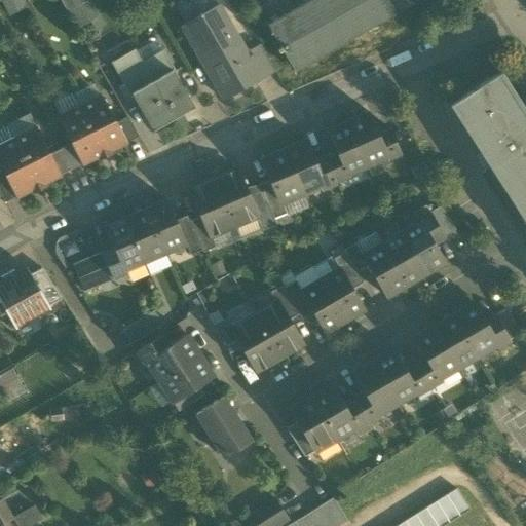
[(23,0),(1,0),(9,16),(27,7),(23,0)]
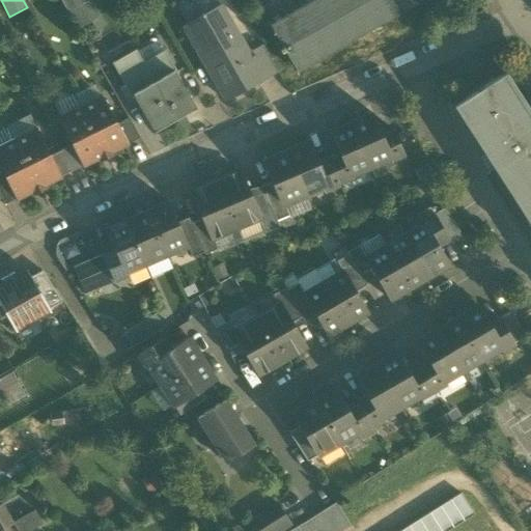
[(61,0),(78,29),(99,17),(89,0),(61,0)]
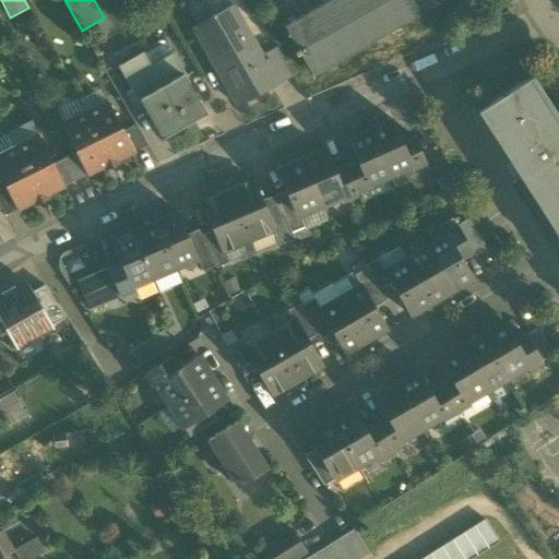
[(300,55),(312,75),(444,0),(333,0),(285,27),(298,50),(294,52),(296,57),(300,55)]
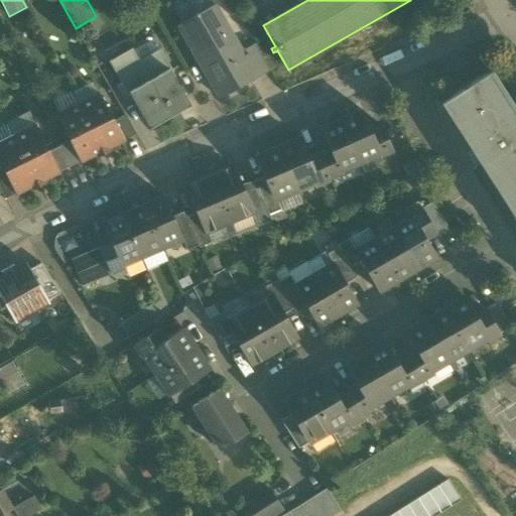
[(242,54),(215,6),(179,26),(220,98),(255,78),(242,54)]
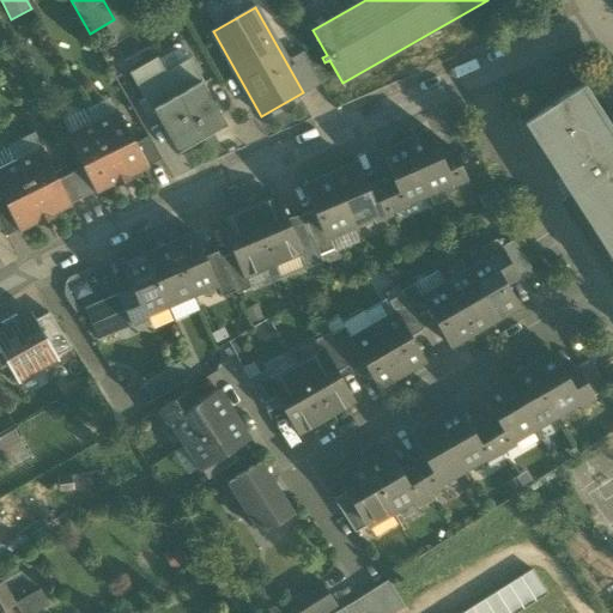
[(165,72),(190,58),(183,46),(158,60),(165,72)]
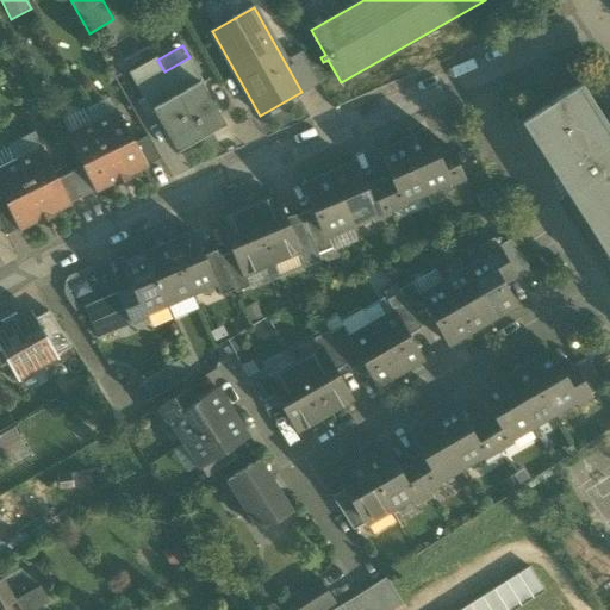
[(286,64),(302,92),(318,82),(303,55),(286,64)]
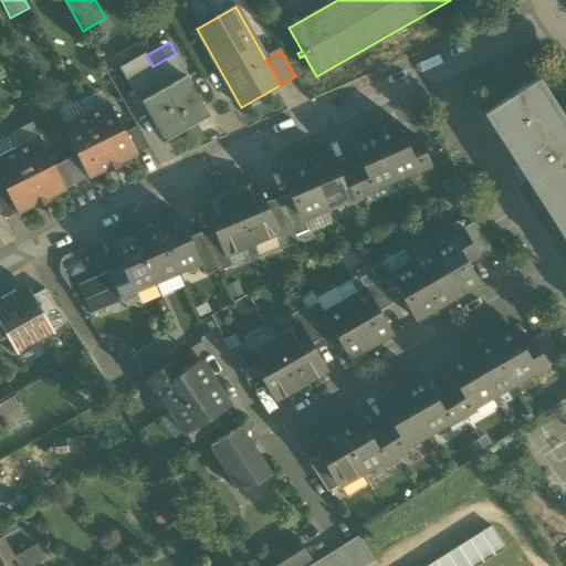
[(140,104),(143,102),(142,101),(185,75),(186,77),(189,76),(176,53),(153,66),(146,55),(145,53),(119,67),(140,104)]
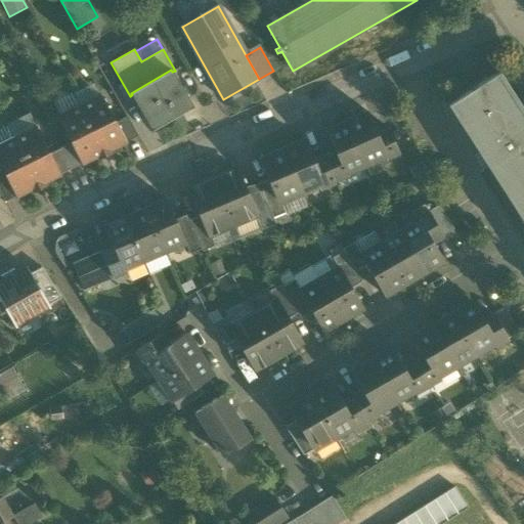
[(172,72),(171,70),(131,93),(132,94),(153,130),(192,107),(172,72)]
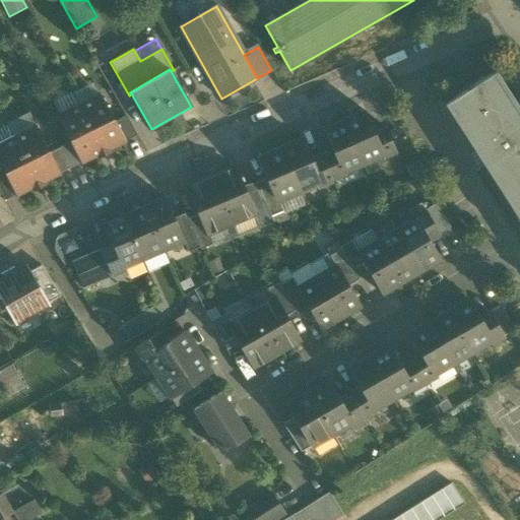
[(519,222),(519,111),(495,72),(444,105),(519,222)]
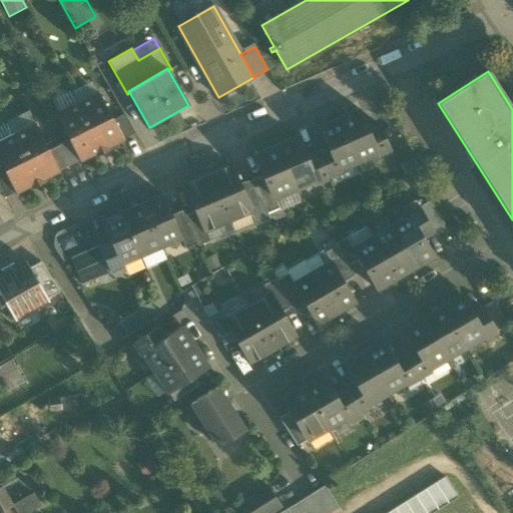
[(72,90),(79,103),(97,94),(90,81),(72,90)]
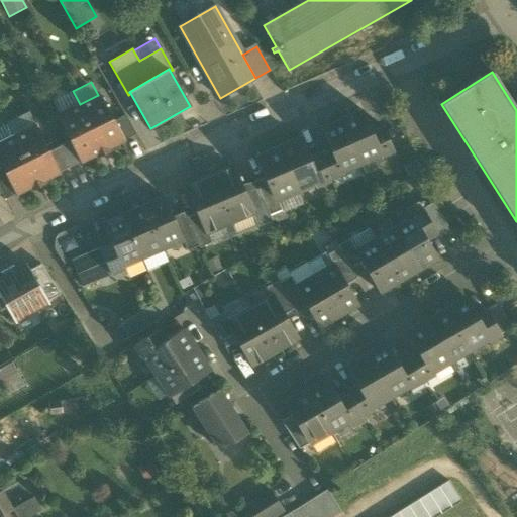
[(80,104),(73,91),(73,90),(53,100),(60,113),(80,104)]
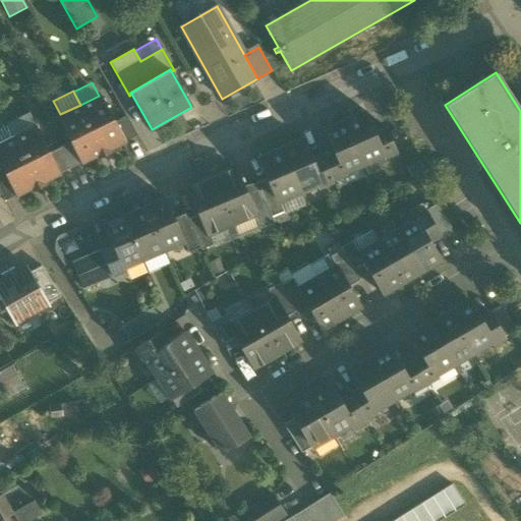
[(99,96),(80,105),(104,152),(125,141),(115,121),(101,95),(99,96)]
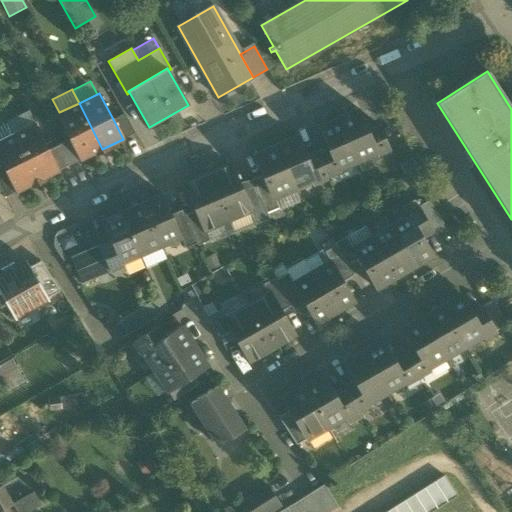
[(80,160),(102,149),(79,103),(59,112),(57,114),(69,139),(80,159),(80,160)]
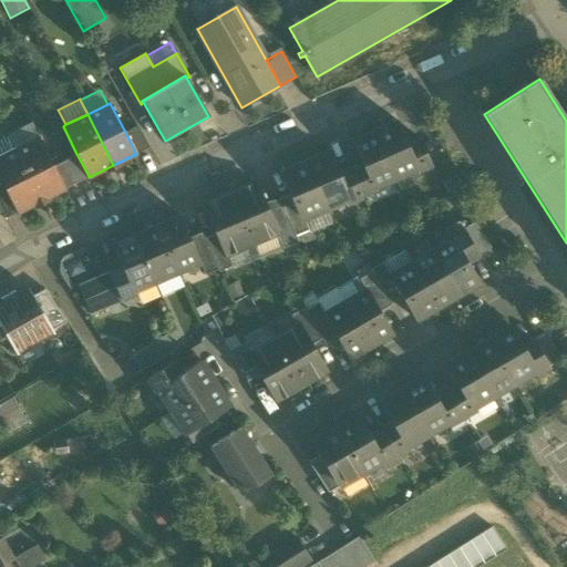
[(9,135),(16,150),(40,137),(32,122),(8,134),(9,135)]
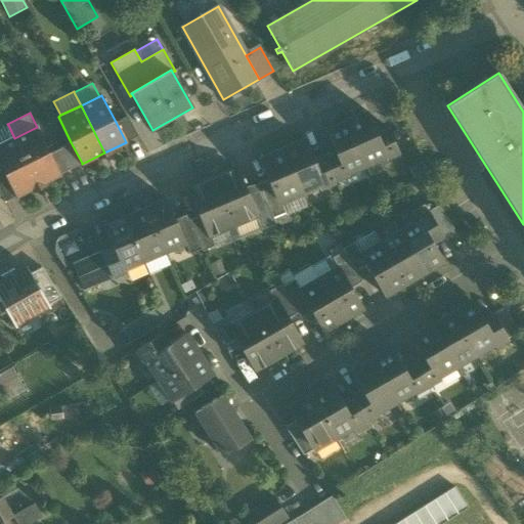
[(367,113),(346,122),(365,165),(385,157),(387,156),(377,133),(367,113)]
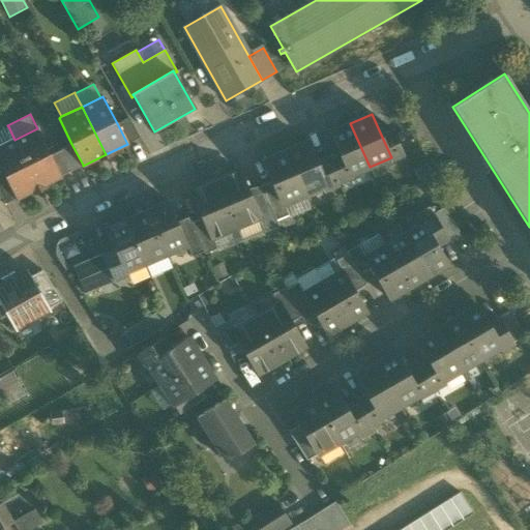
[(117,123),(127,144),(139,138),(127,118),(117,123)]
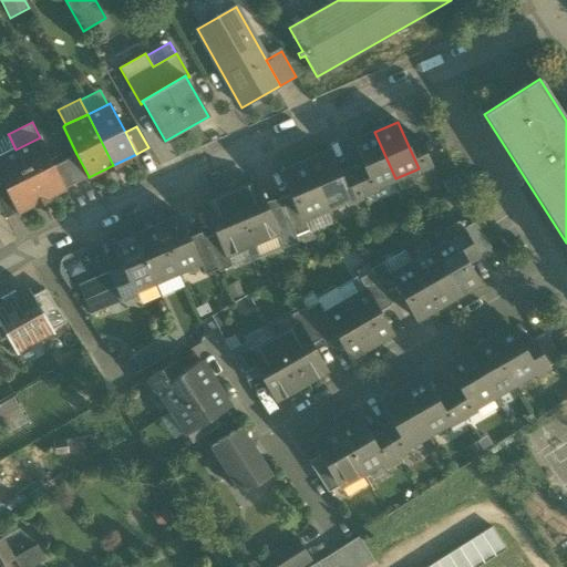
[(374,187),(395,178),(374,132),(352,141),(361,164),(372,188),(374,187)]
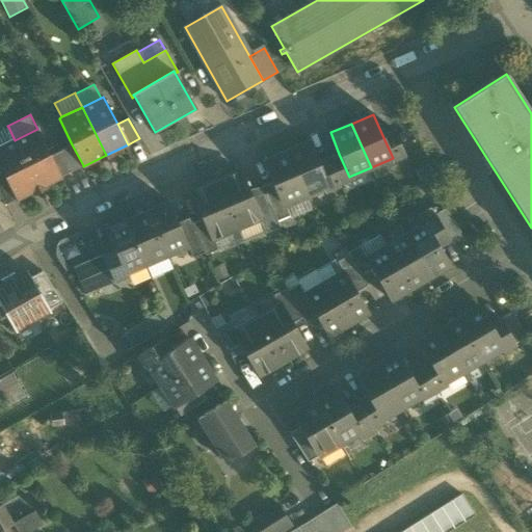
[(0,147),(15,140),(8,127),(0,131),(0,147)]
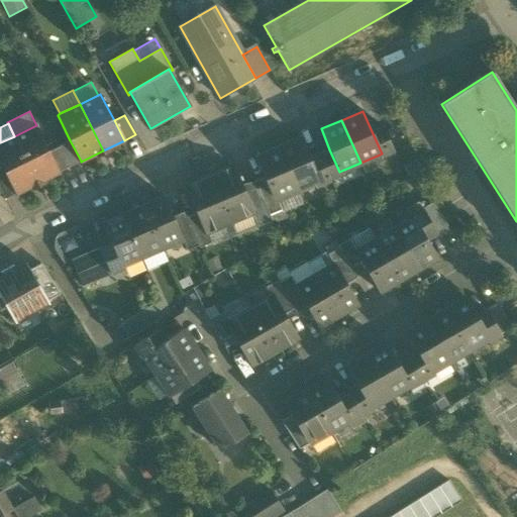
[(36,125),(14,136),(37,183),(60,173),(60,172),(49,151),(36,125)]
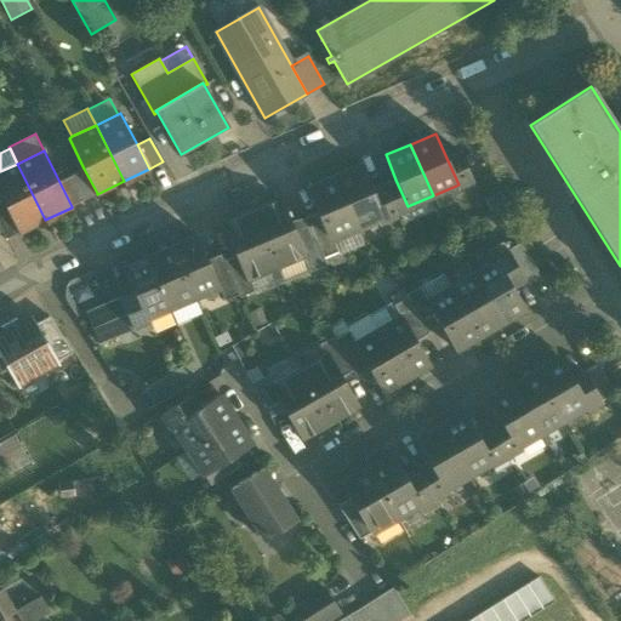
[(456,186),(457,189),(473,182),(460,152),(446,158),(459,184),(456,186)]
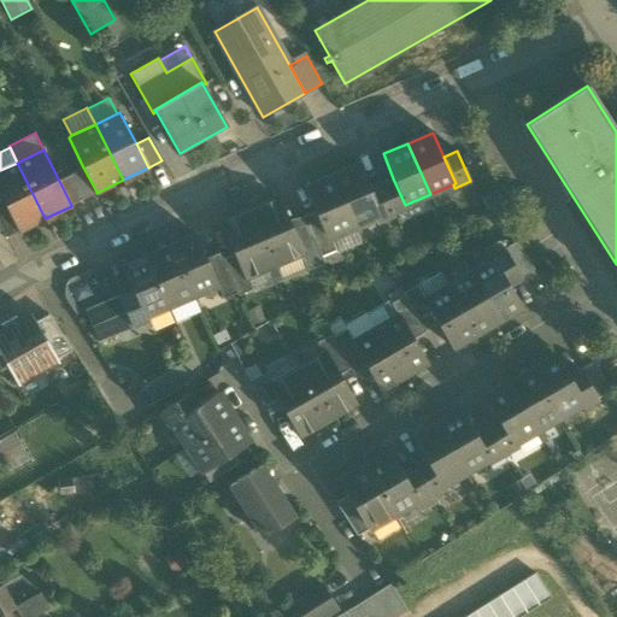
[(19,231),(45,218),(17,163),(0,170),(0,193),(6,206),(19,231)]
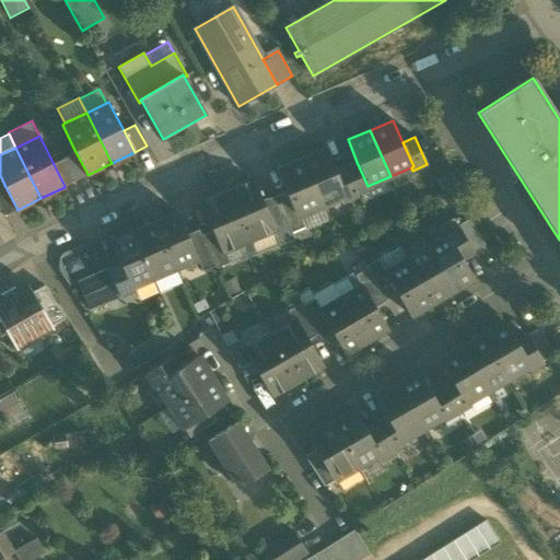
[(324,150),(301,160),(321,207),(341,198),(343,197),(333,172),(324,150)]
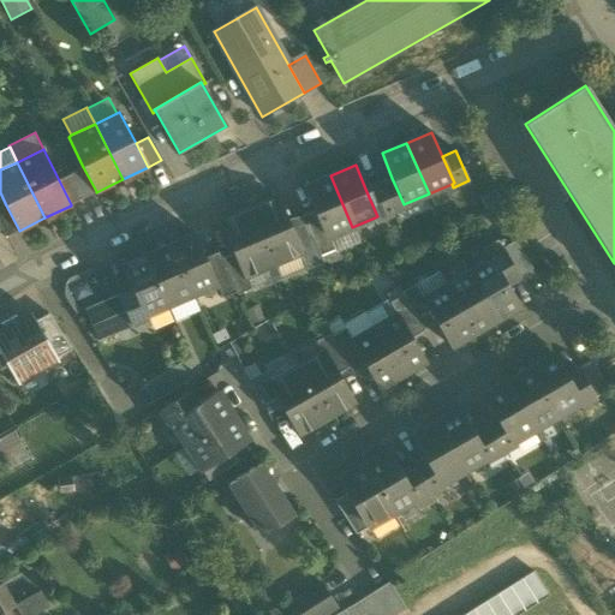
[(83,167),(71,173),(83,198),(96,191),(83,167)]
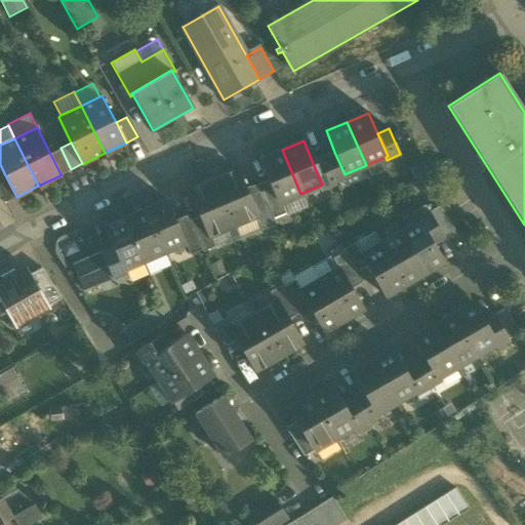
[(61,174),(71,169),(61,148),(50,154),(61,174)]
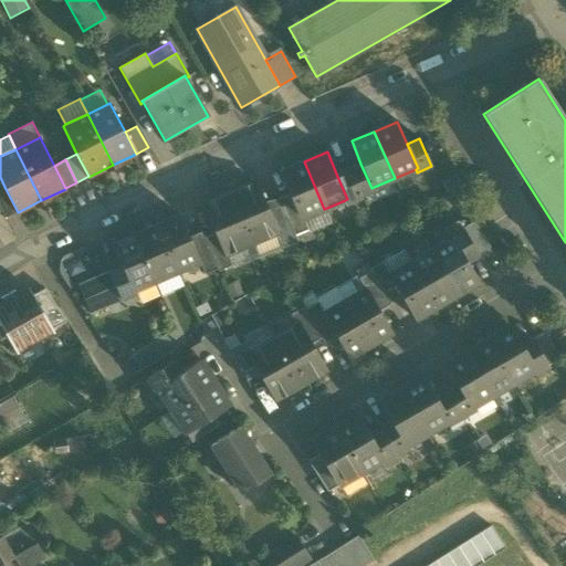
[(302,218),(324,209),(304,161),(281,171),(291,194),(302,219),(302,218)]
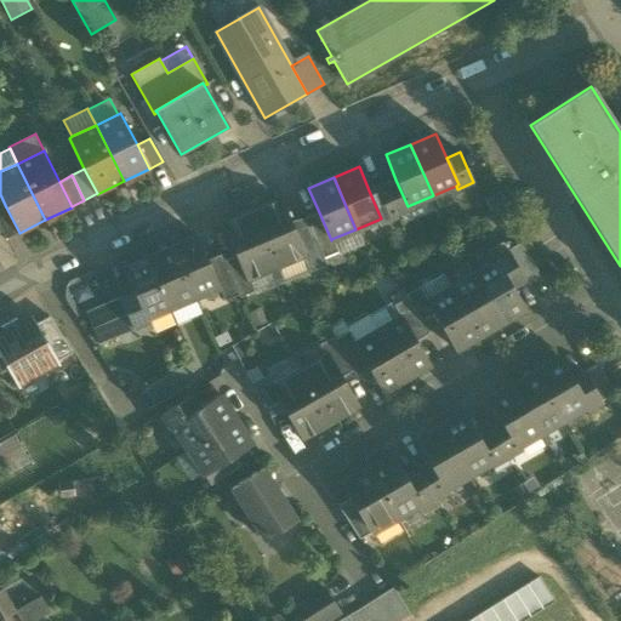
[(396,180),(382,184),(396,215),(411,209),(410,205),(408,206),(396,180)]
